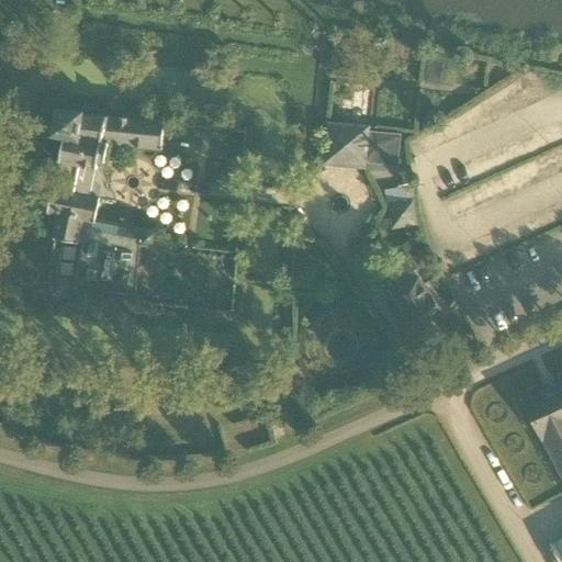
[(62,101),(58,122),(56,135),(64,136),(55,187),(54,190),(51,213),(58,214),(55,237),(79,243),(79,240),(83,242),(71,289),(136,294),(141,246),(155,247),(156,231),(141,229),(141,231),(94,221),(98,199),(94,198),(101,159),(104,159),(108,142),(166,148),(169,120),(87,109),(88,105),(62,101)]
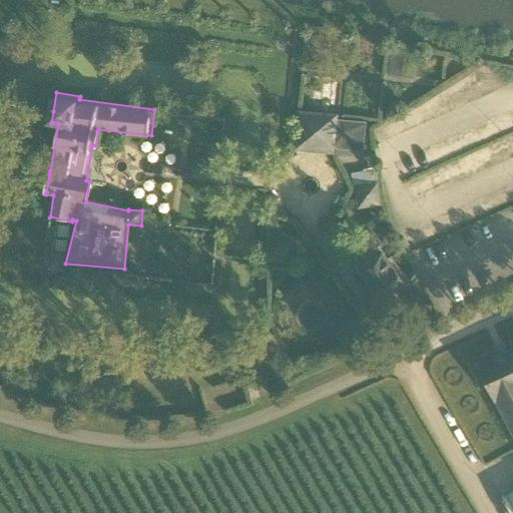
[(334,155),(335,149),(363,152),(367,123),(339,120),(339,117),(300,112),(295,151),(334,155)]
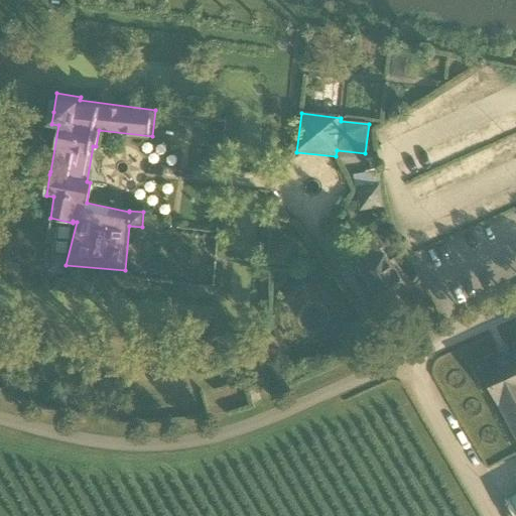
[(29,191),(46,196),(49,174),(33,171),(29,191)]
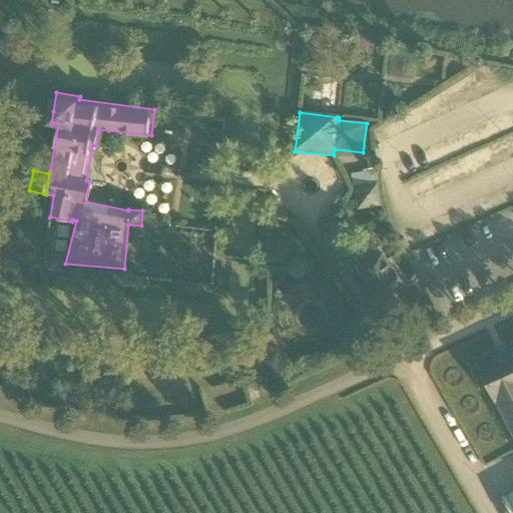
[(358,208),(382,205),(379,181),(355,184),(358,208)]
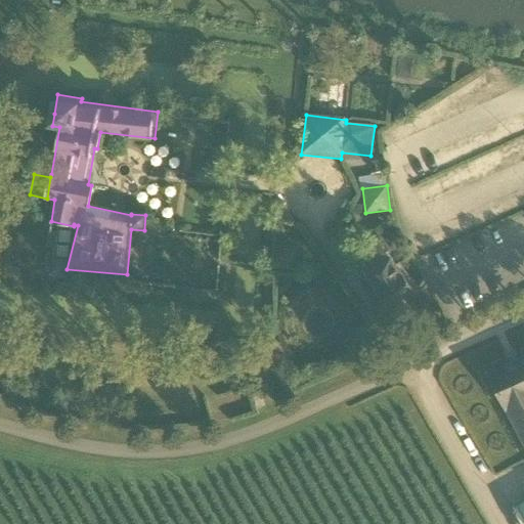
[(387,310),(415,291),(386,252),(368,264),(361,269),(366,275),(363,277),(387,310)]
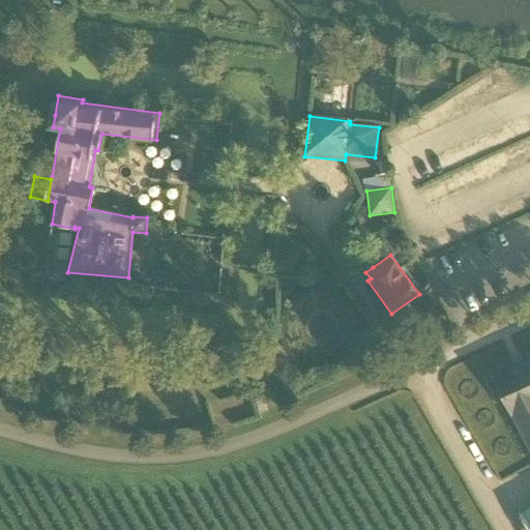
[(67,263),(51,261),(48,278),(64,281),(67,263)]
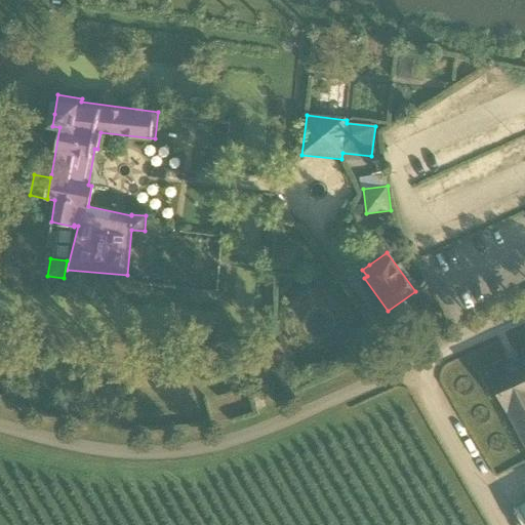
[(524,358),(491,373),(488,374),(490,377),(522,447),(524,445),(524,358)]
